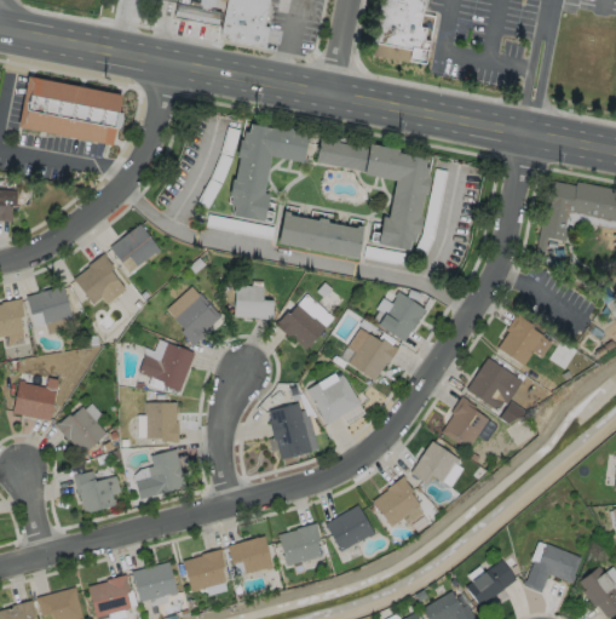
[(271,29),(266,50),(226,43),(228,38),(223,36),(229,0),(271,0),(266,28),(271,29)]
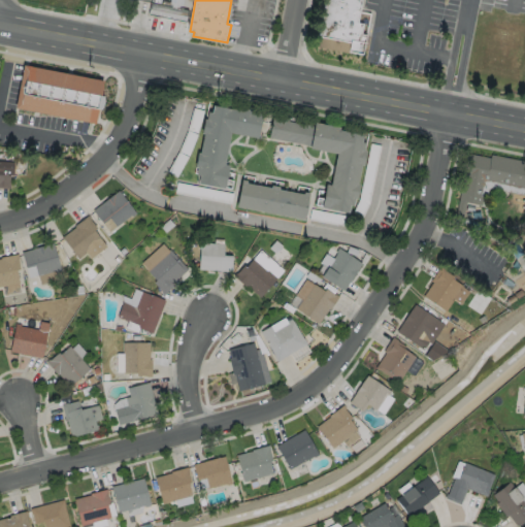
[(326,0),(320,35),(352,42),(350,53),(364,56),(368,36),(363,34),(364,24),(359,24),(362,0),(326,0)]
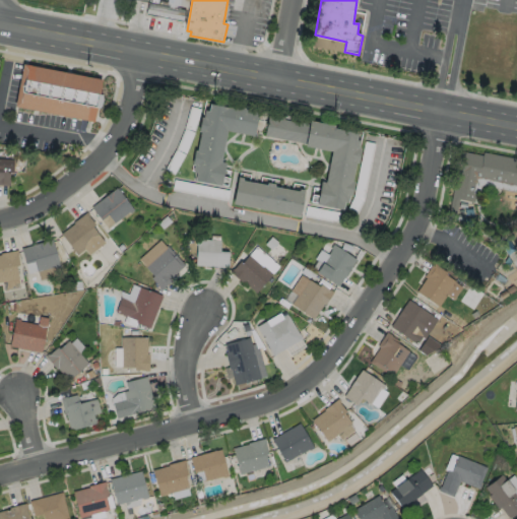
[(102,102),(100,108),(97,108),(94,122),(15,107),(23,64),(103,80),(100,94),(103,94),(102,102)]
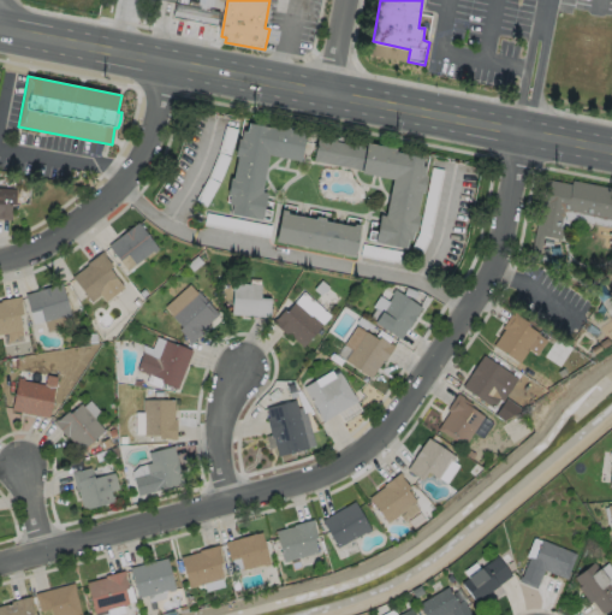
[(250,122),(278,128),(279,125),(308,130),(302,160),(271,154),(263,191),(268,193),(266,208),(273,211),(271,220),(263,219),(231,213),(232,203),(230,203),(231,195),(229,195),(232,178),(235,178),(238,157),(236,155),(239,139),(242,139),(244,130),(248,131),(250,122)]
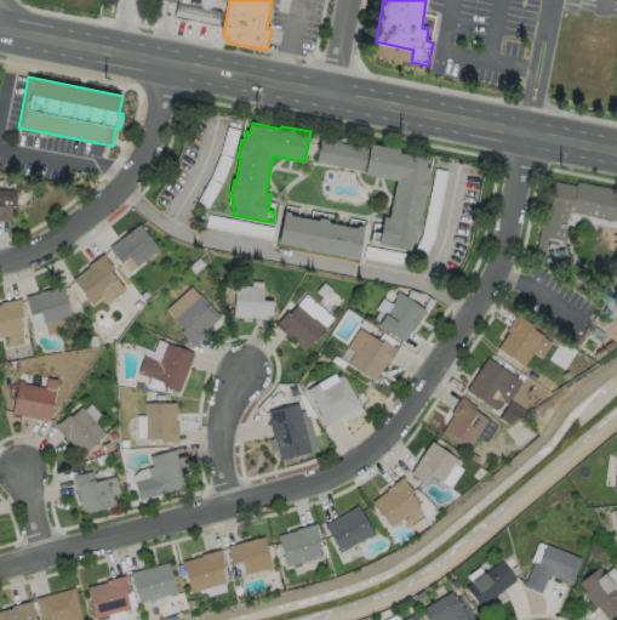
[(341,142),(370,148),(371,143),(401,149),(400,153),(428,159),(427,168),(430,168),(429,177),(432,177),(428,194),(426,194),(422,216),(424,217),(421,234),(418,234),(416,242),(413,242),(412,250),(380,244),(380,243),(372,240),(373,232),(381,233),(384,216),(389,217),(396,180),(366,174),(366,171),(318,161),(323,136),(341,140),(341,142)]
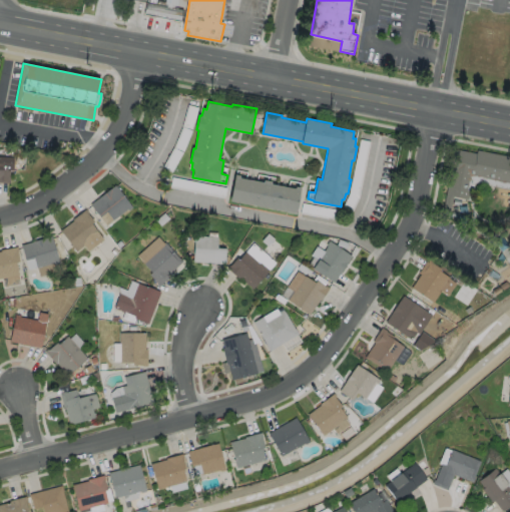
[(456,149),(478,153),(478,150),(509,156),(509,187),(477,182),(475,192),(471,191),(469,199),(455,196),(450,219),(443,217),(456,149)]
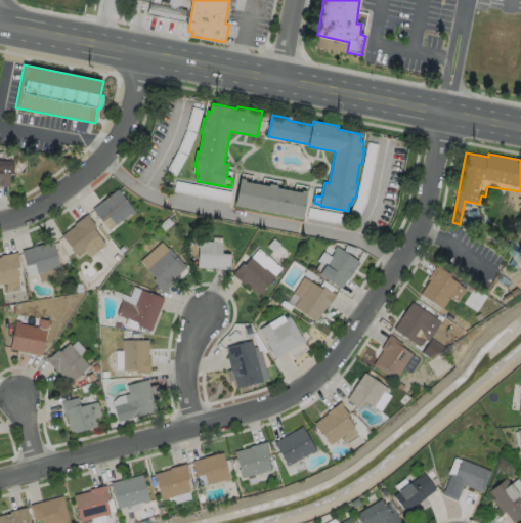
[(11,172),(10,187),(0,186),(0,160),(2,160),(2,171),(11,172)]
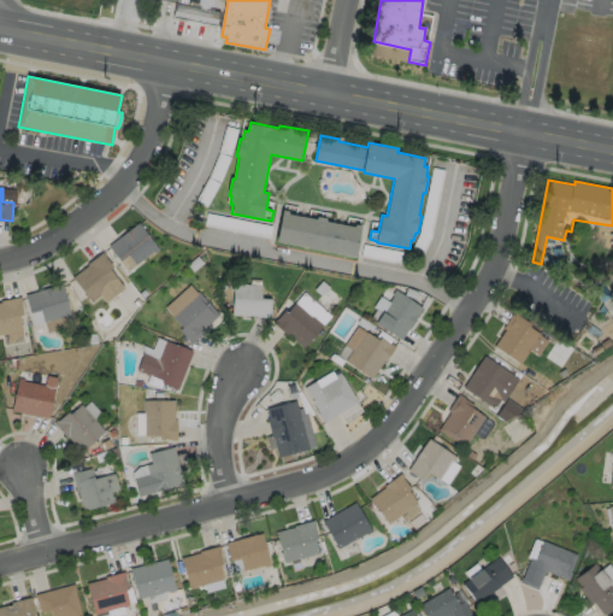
[(289,213),(318,220),(318,216),(328,218),(326,221),(355,227),(357,224),(363,226),(360,236),(361,236),(358,254),(357,254),(357,257),(277,241),(283,210),(289,211),(289,213)]
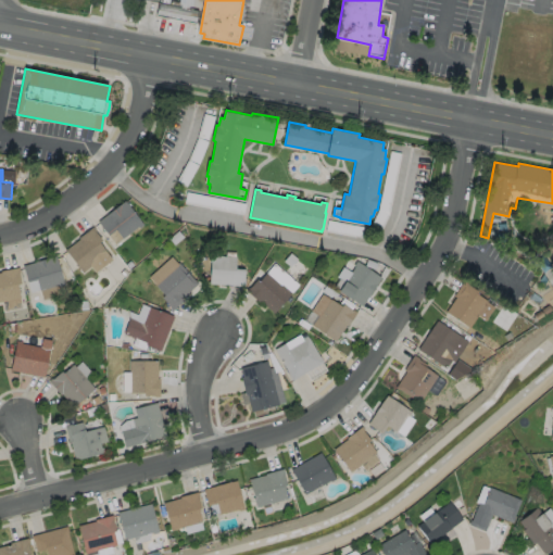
[(143,225),(139,228),(138,227),(123,239),(116,229),(109,236),(98,222),(126,201),(143,225)]
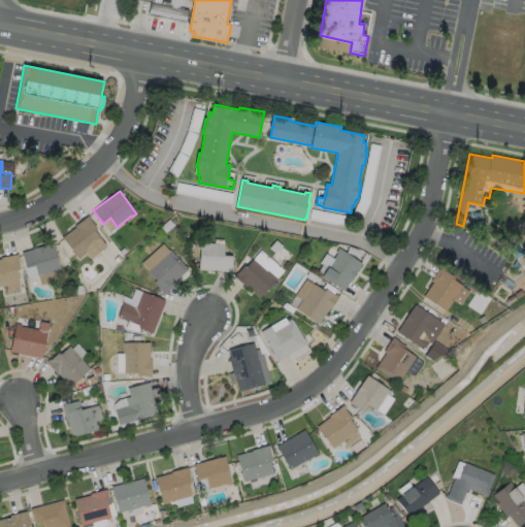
[(107,246),(92,259),(88,253),(79,259),(63,237),(76,227),(75,226),(90,216),(92,219),(91,220),(98,228),(95,230),(107,246)]
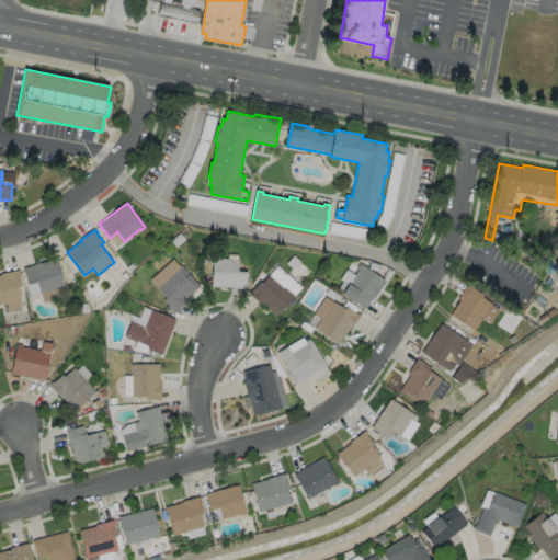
[(249,272),(248,288),(213,287),(214,256),(220,256),(220,259),(240,260),(239,271),(249,272)]
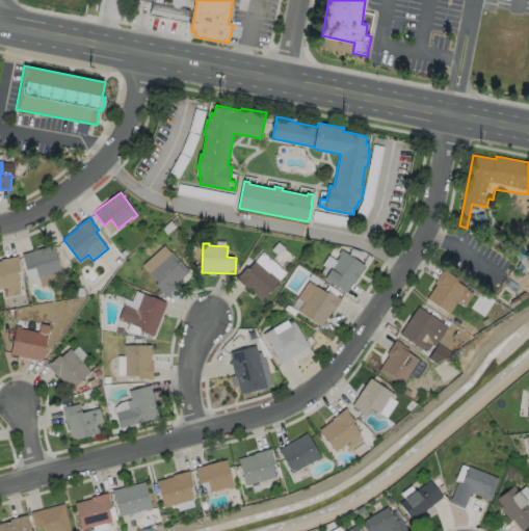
[(165,244),(187,268),(188,268),(191,271),(178,284),(179,285),(166,297),(163,293),(156,285),(159,283),(143,265),(165,244)]
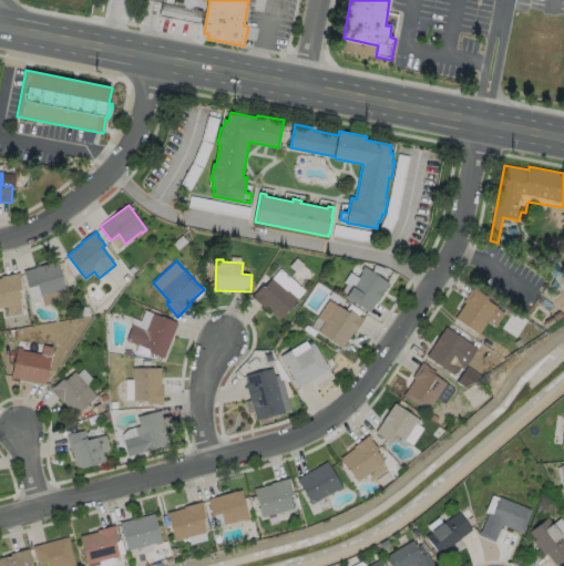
[(59,261),(67,289),(42,296),(39,285),(29,288),(24,271),(59,261)]
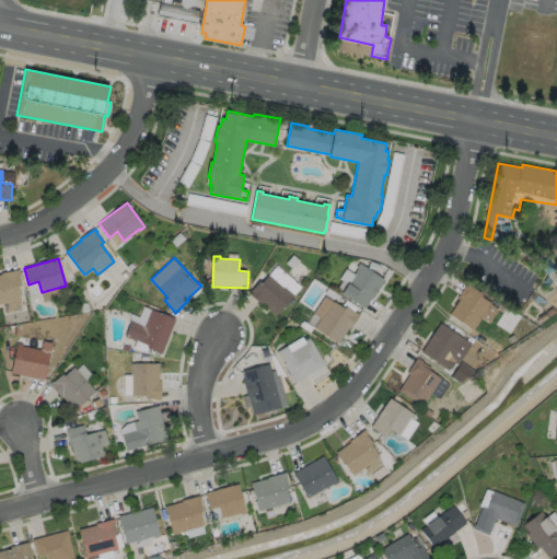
[(385,280),(367,309),(338,289),(344,281),(348,283),(359,268),(358,267),(361,263),(385,280)]
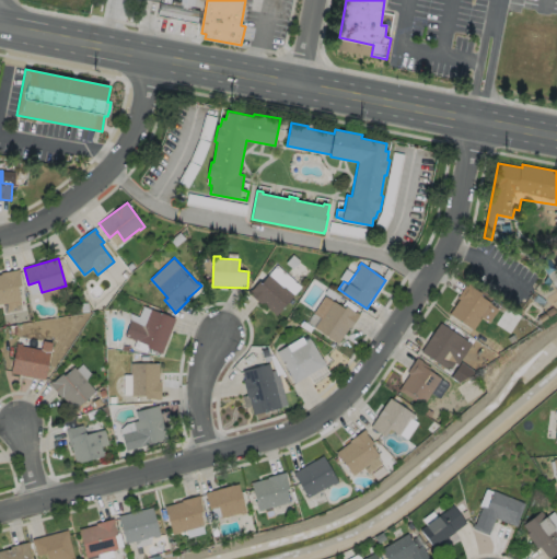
[(278,266),(302,287),(292,298),(296,301),(292,304),(290,302),(277,316),(264,304),(263,305),(248,293),(252,290),(253,290),(260,281),(263,283),(278,266)]
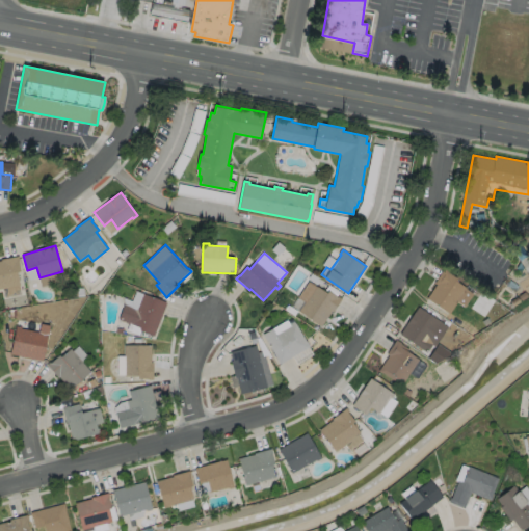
[(21,285),(0,289),(0,261),(2,261),(2,260),(19,256),(20,260),(19,260),(21,271),(18,271),(21,285)]
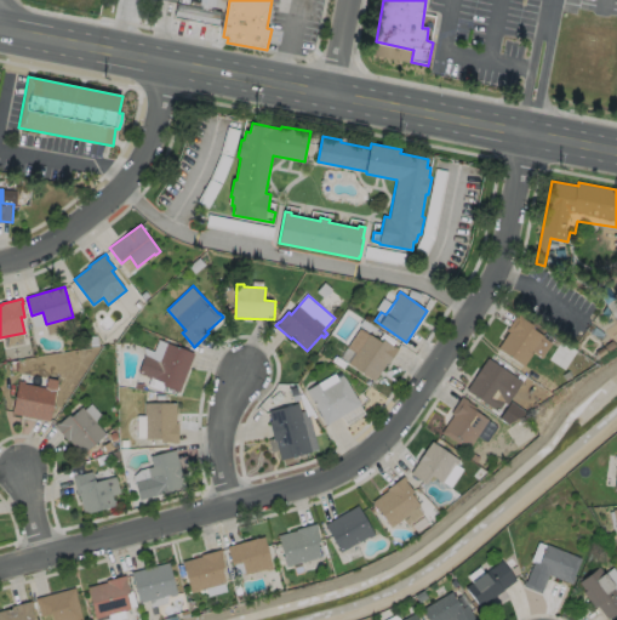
[(554,343),(543,359),(533,352),(524,367),(498,348),(509,333),(507,330),(519,313),(524,317),(523,318),(533,325),(532,328),(554,343)]
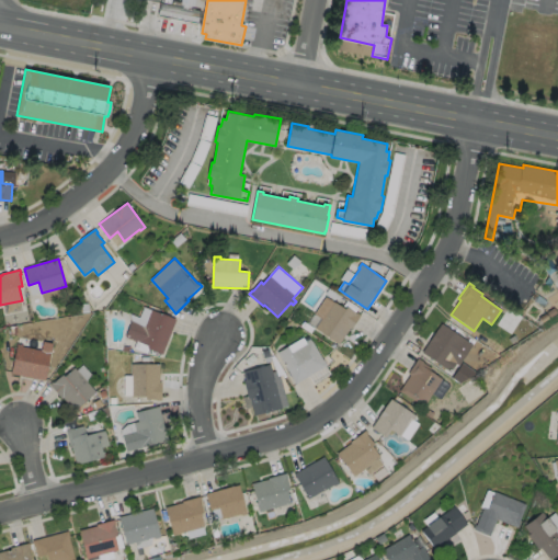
[(64,298),(63,289),(43,294),(45,301),(64,298)]
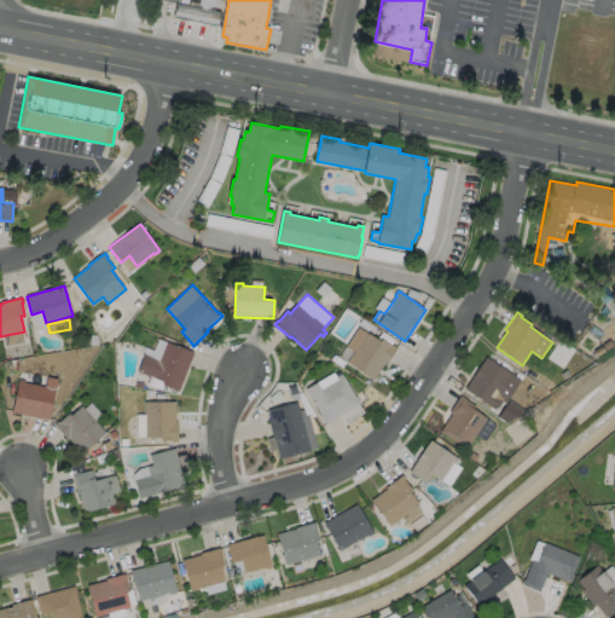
[(369,333),(381,341),(383,339),(394,346),(394,345),(398,348),(387,364),(375,381),(348,362),(369,333)]
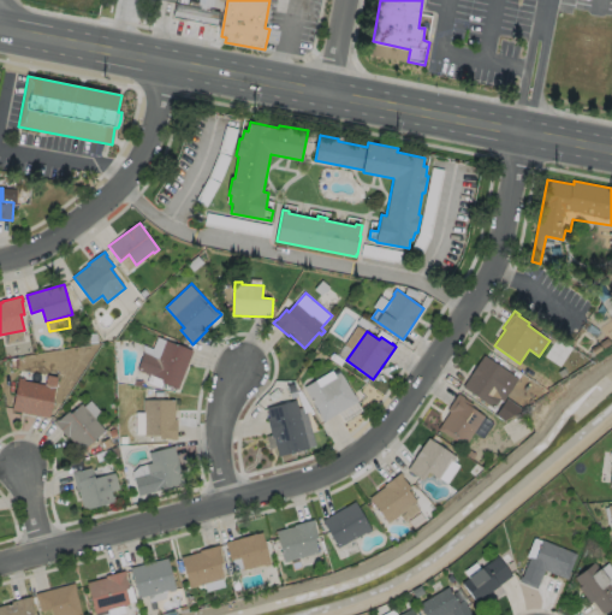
[(194,350),(179,389),(162,383),(164,380),(138,370),(144,353),(150,354),(158,337),(194,350)]
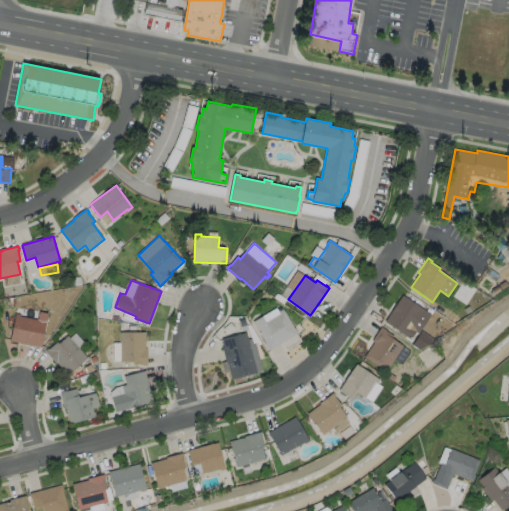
[(428,318),(419,331),(417,330),(411,338),(385,321),(403,295),(426,310),(423,314),(428,318)]
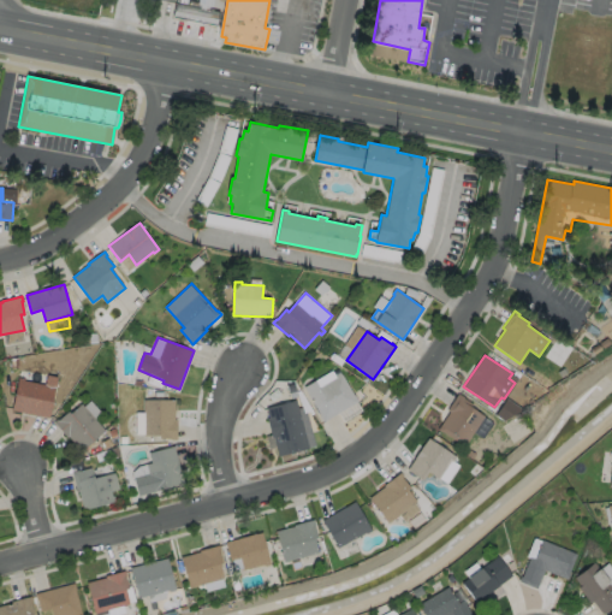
[(342,373),(355,395),(356,395),(360,401),(325,423),(321,417),(322,417),(306,388),(316,380),(319,386),(342,373)]
